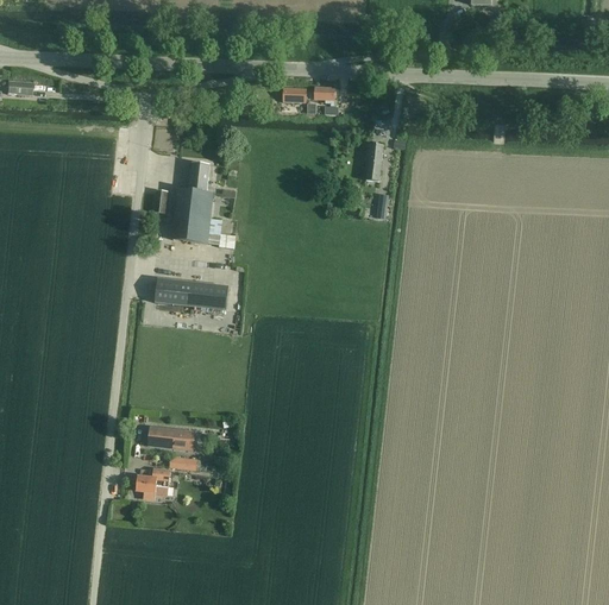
[(8,79),(7,92),(32,94),(33,81),(8,79)]
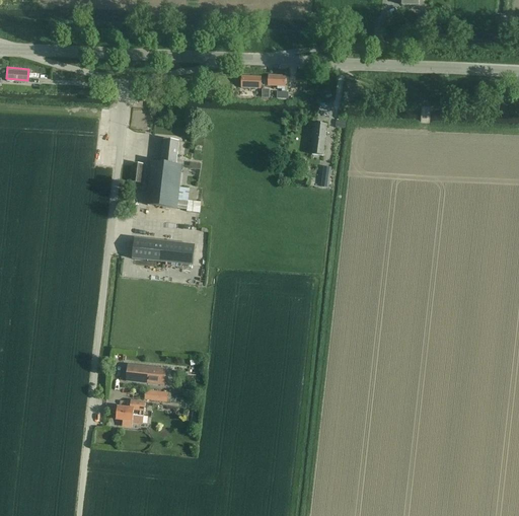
[(269,75),(269,84),(278,84),(278,86),(282,86),(282,89),(285,89),(285,75),(285,73),(269,73),(269,75)]
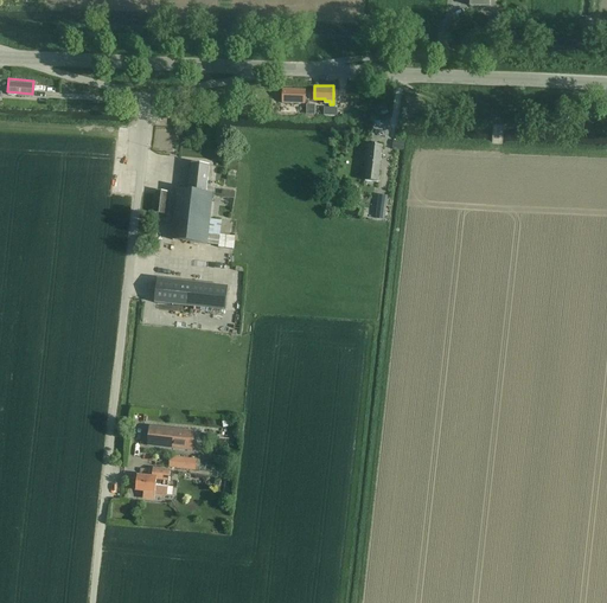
[(282,87),(282,101),(305,102),(306,87),(282,87)]
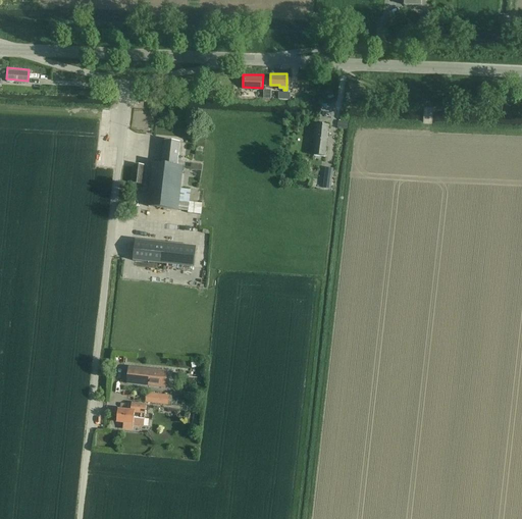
[(313,153),(324,155),(328,123),(317,121),(313,153)]
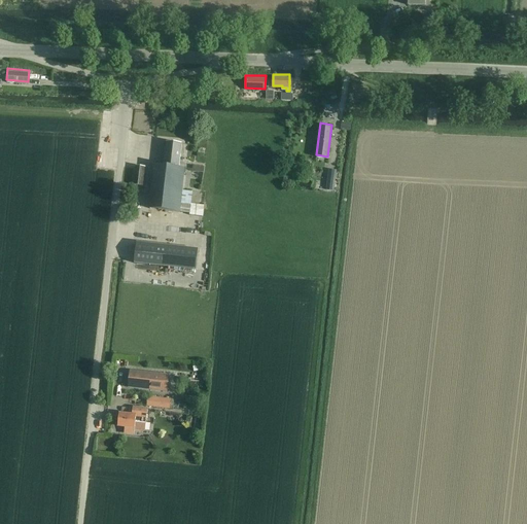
[(189,213),(203,214),(204,203),(199,202),(201,189),(188,188),(182,187),(184,165),(179,165),(181,141),(166,139),(164,163),(154,162),(149,206),(189,211),(189,213)]
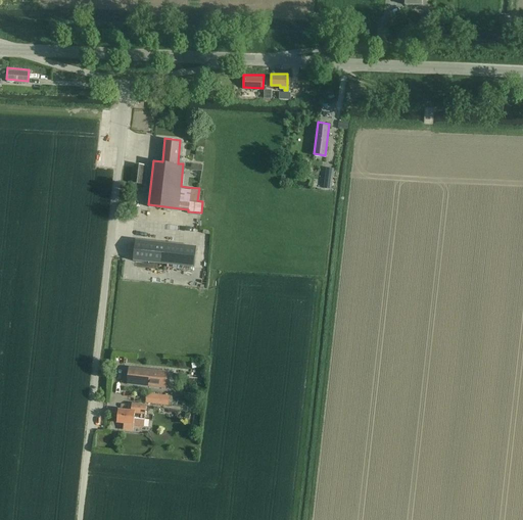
[(134,162),(132,181),(142,182),(144,163),(134,162)]
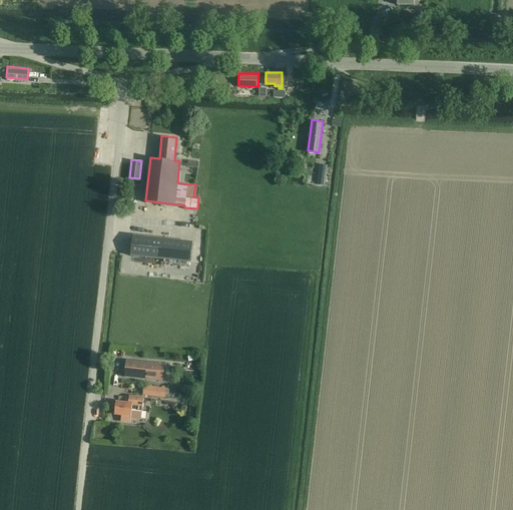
[(320,162),(317,182),(325,183),(328,163),(320,162)]
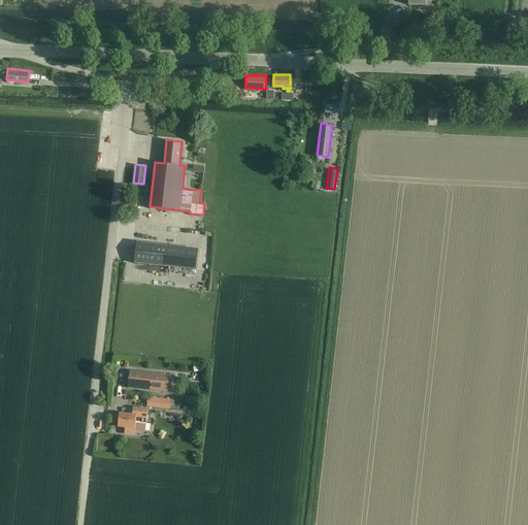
[(198,249),(137,241),(135,261),(196,268),(198,249)]
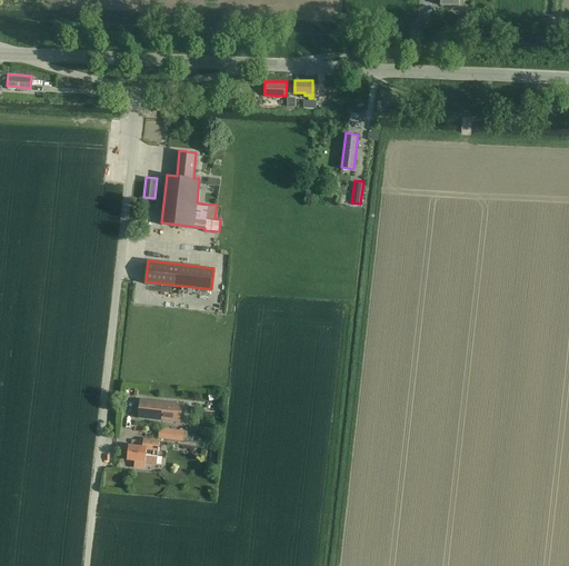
[(140,398),(138,416),(180,421),(182,403),(140,398)]
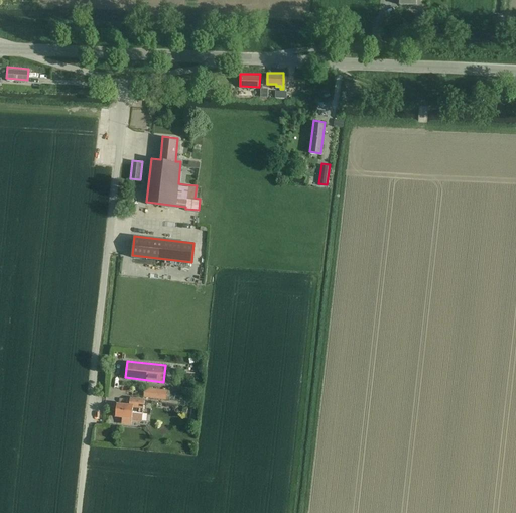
[(144,386),(143,395),(157,397),(158,387),(144,386)]
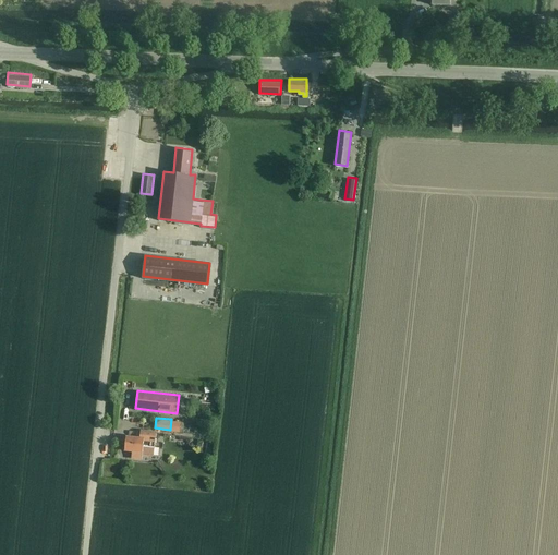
[(156,432),(142,430),(141,437),(126,435),(124,448),(133,449),(132,456),(142,457),(144,445),(154,446),(156,432)]
